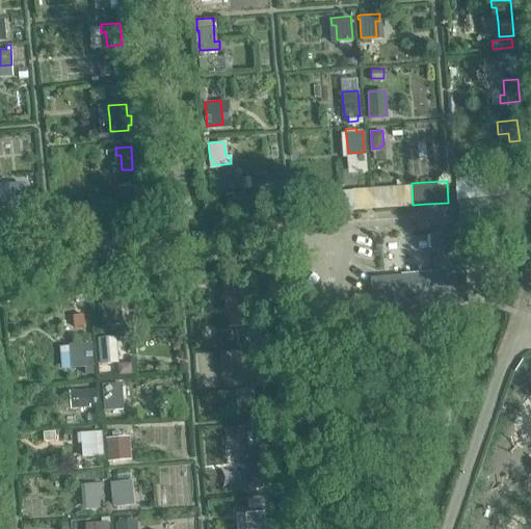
[(22,190),(0,191),(0,207),(23,205),(22,190)]
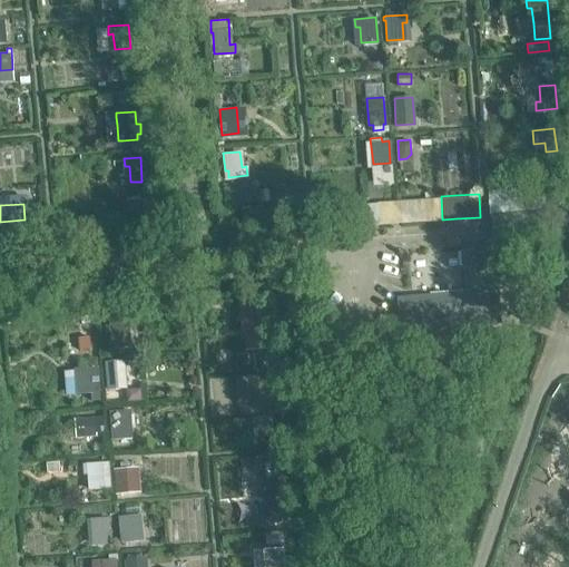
[(491,212),(491,214),(494,254),(530,252),(528,208),(491,212)]
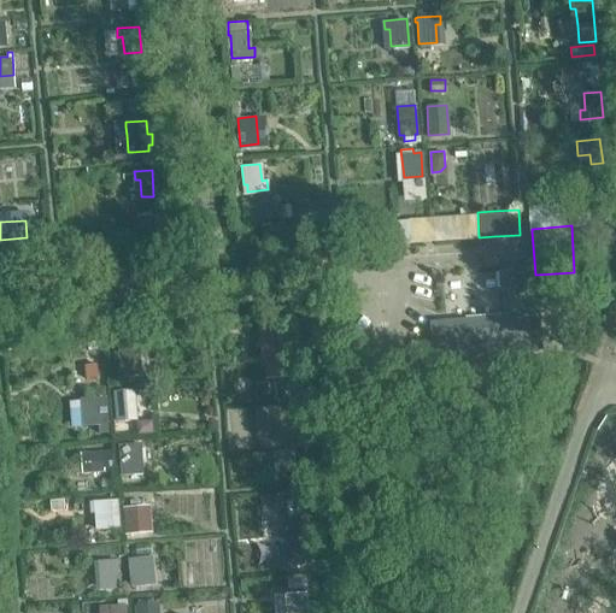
[(524,267),(499,269),(503,314),(430,320),(433,357),(540,349),(537,288),(526,288),(524,267)]
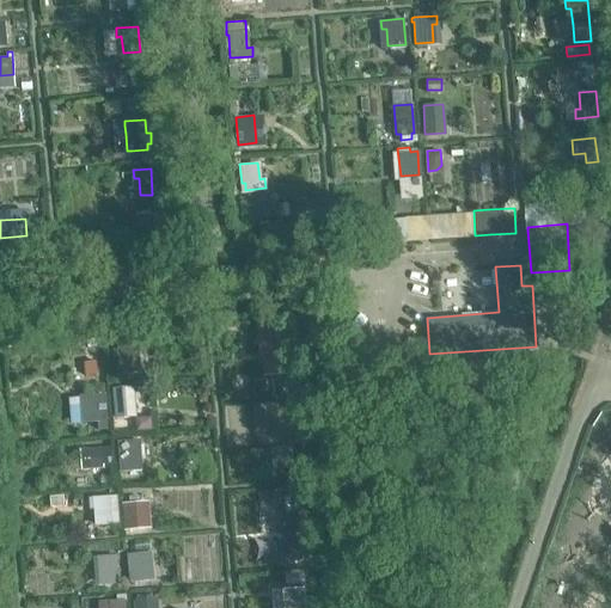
[(282,325),(261,326),(263,352),(283,350),(282,325)]
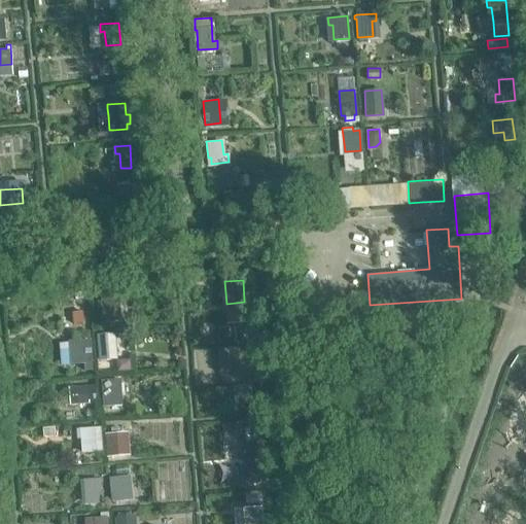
[(98,319),(117,318),(115,298),(96,300),(98,319)]
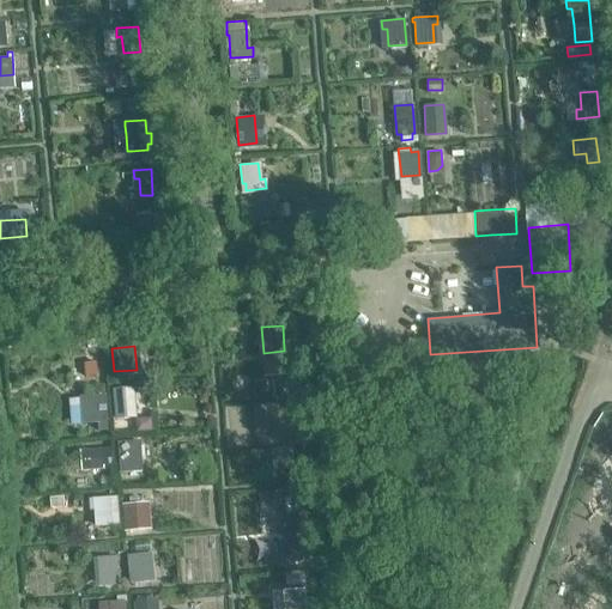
[(96,357),(83,358),(84,366),(89,371),(97,370),(96,357)]
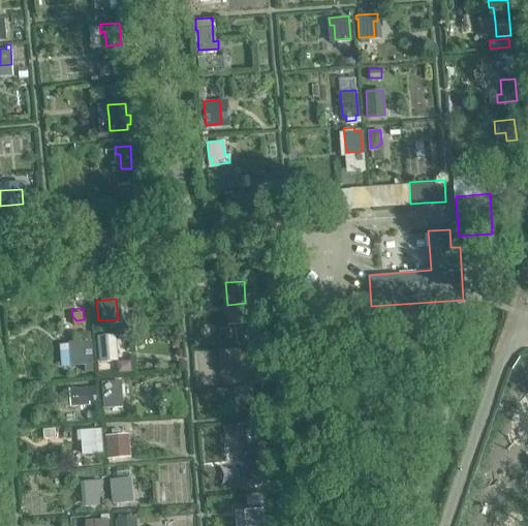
[(115,334),(97,335),(99,360),(117,358),(115,334)]
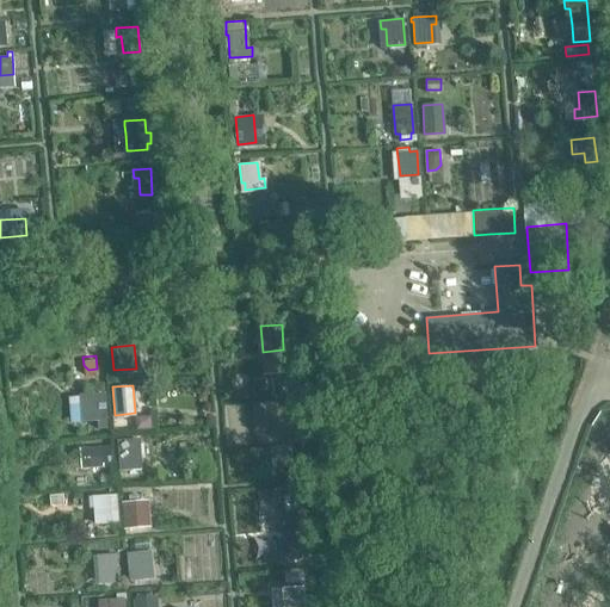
[(100,404),(99,392),(81,394),(84,420),(106,417),(105,403),(100,404)]
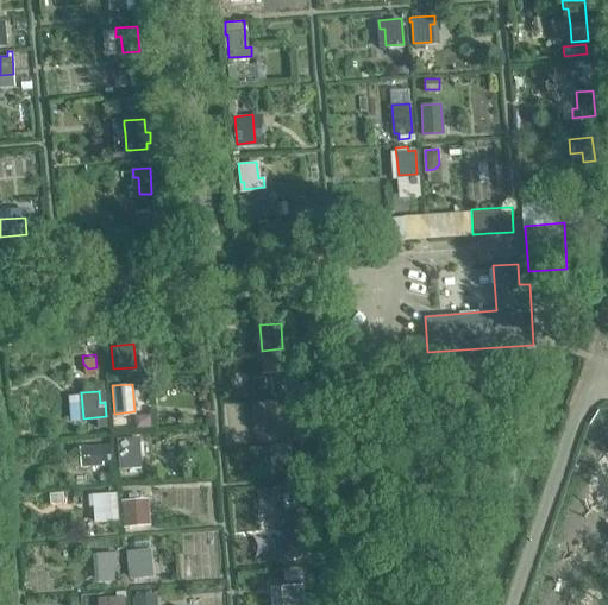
[(138,436),(118,439),(119,466),(140,465),(138,436)]
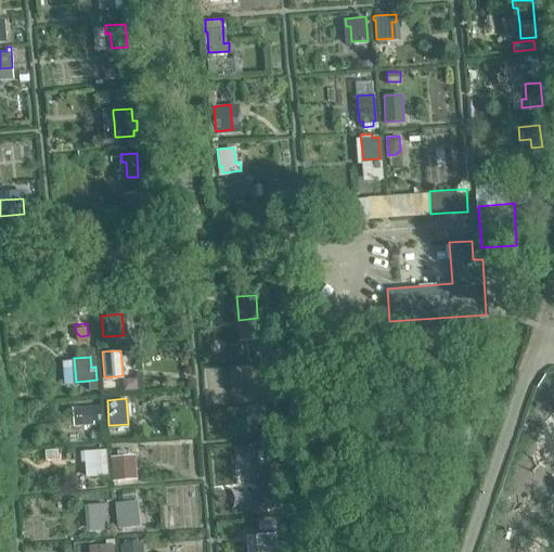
[(101,405),(77,407),(78,424),(102,422),(101,405)]
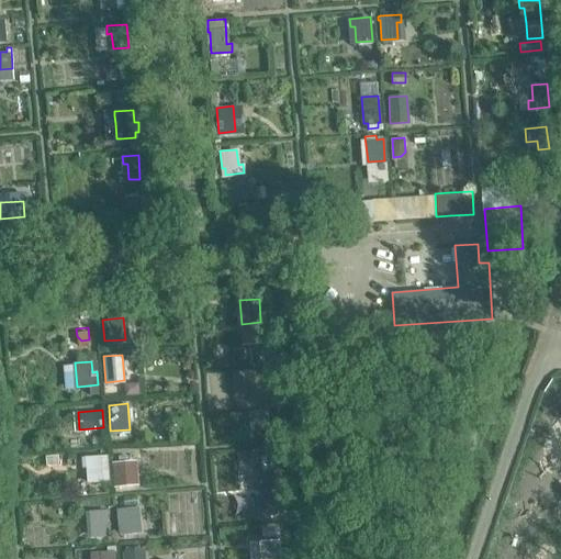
[(268,427),(266,411),(249,412),(251,428),(268,427)]
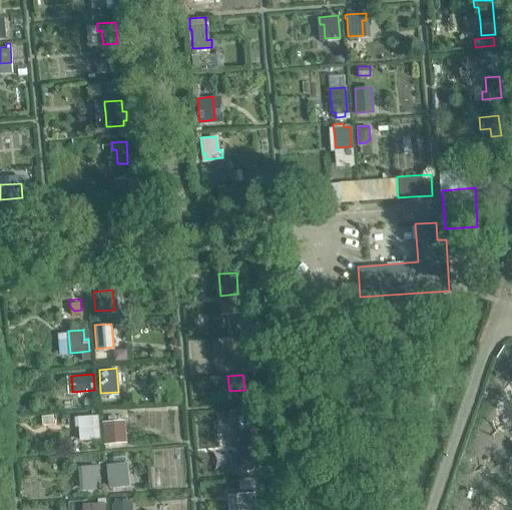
[(97,437),(96,415),(90,415),(90,416),(79,417),(75,417),(76,425),(79,424),(80,438),(97,437)]
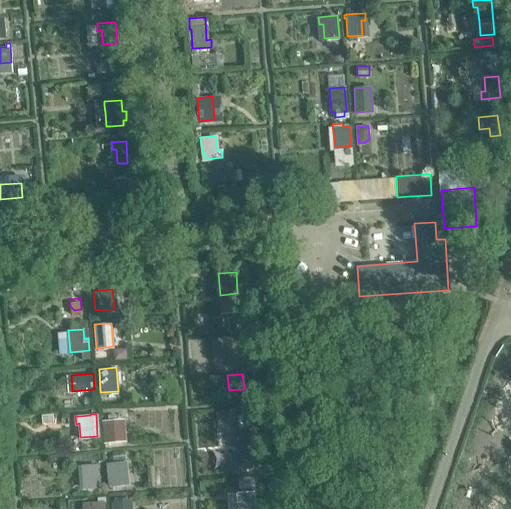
[(121,439),(120,420),(103,421),(105,440),(121,439)]
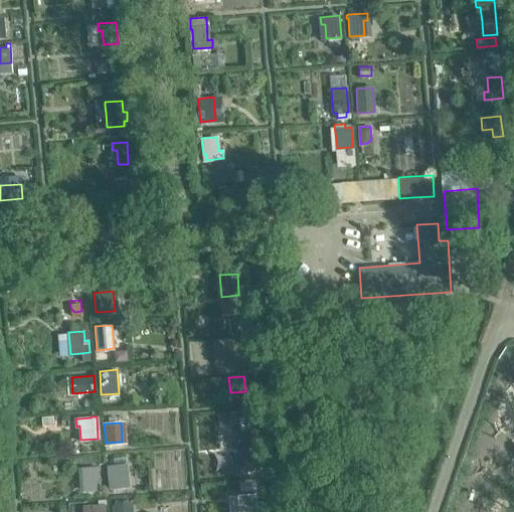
[(234,449),(235,469),(254,467),(252,447),(234,449)]
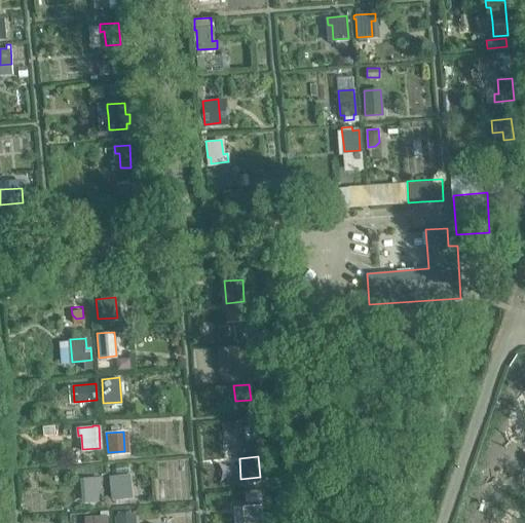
[(125,482),(129,482),(129,475),(110,476),(112,498),(127,497),(125,482)]
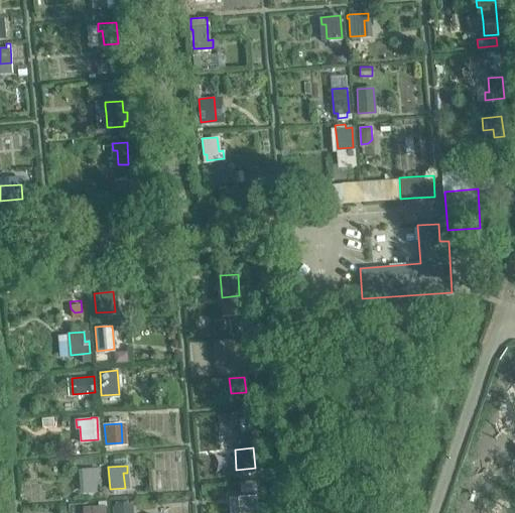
[(98,468),(80,470),(80,477),(84,476),(85,491),(96,490),(95,475),(99,475),(98,468)]
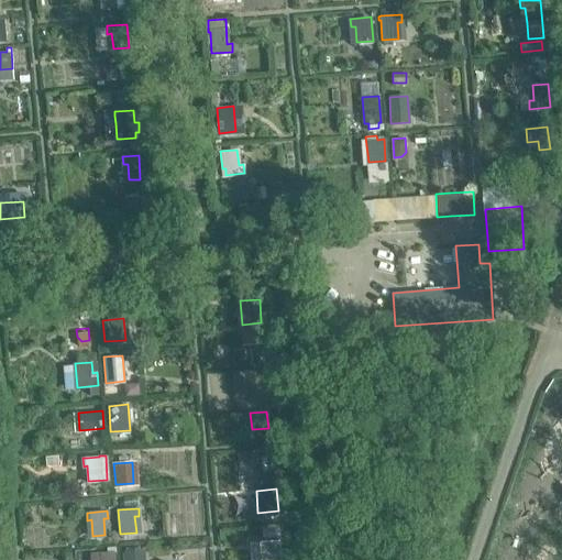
[(260,541),(261,559),(276,559),(276,552),(281,551),(279,540),(276,540),(260,541)]
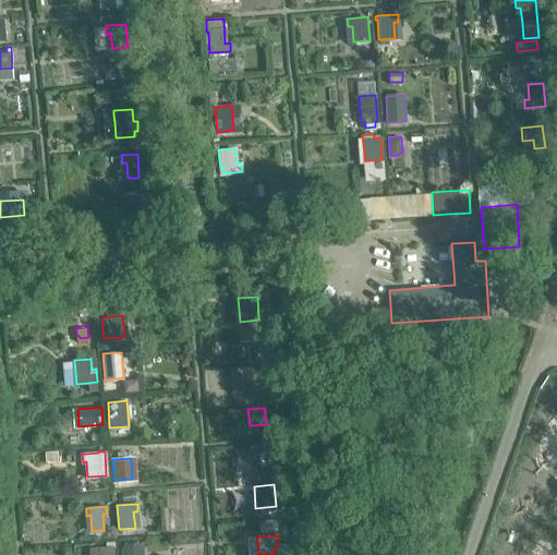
[(124,545),(124,554),(142,554),(143,554),(141,554),(137,554),(137,544),(124,545)]
